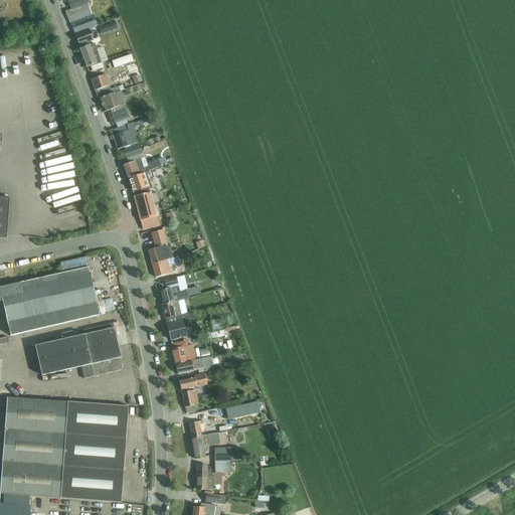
[(92,16),(88,5),(86,5),(82,0),(70,0),(68,1),(71,10),(65,12),(70,24),(70,23),(89,17),(92,16)]
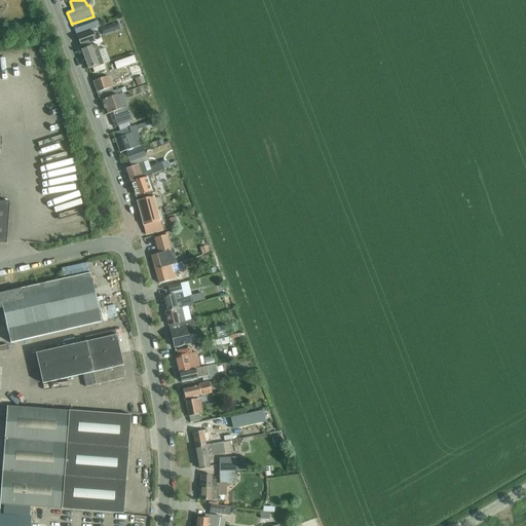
[(95,29),(90,17),(72,24),(77,36),(95,29)]
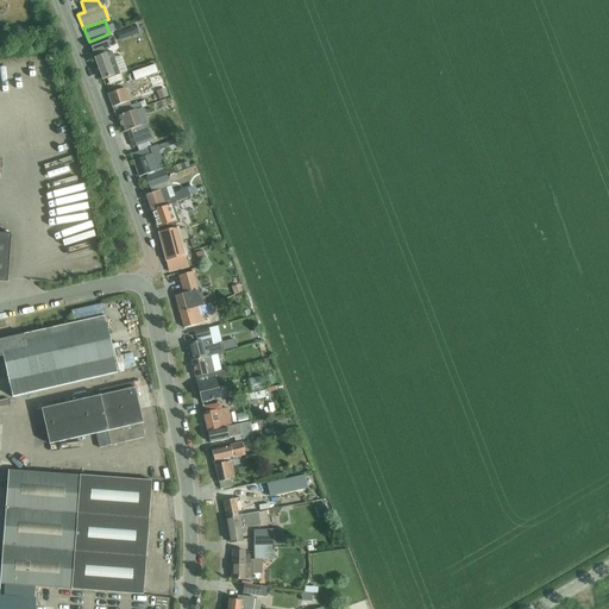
[(111,48),(106,36),(88,42),(93,55),(111,48)]
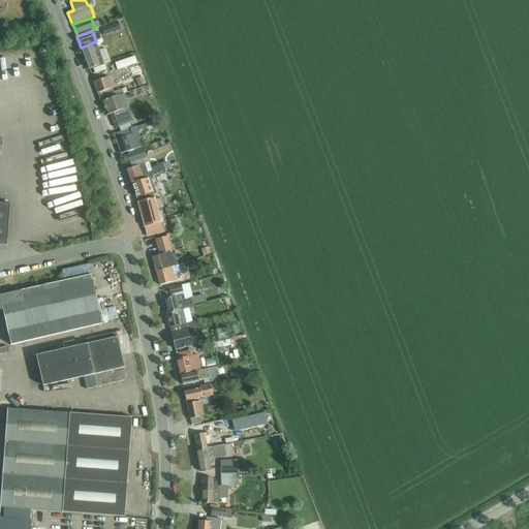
[(97,45),(83,52),(90,70),(111,62),(105,50),(99,52),(97,45)]
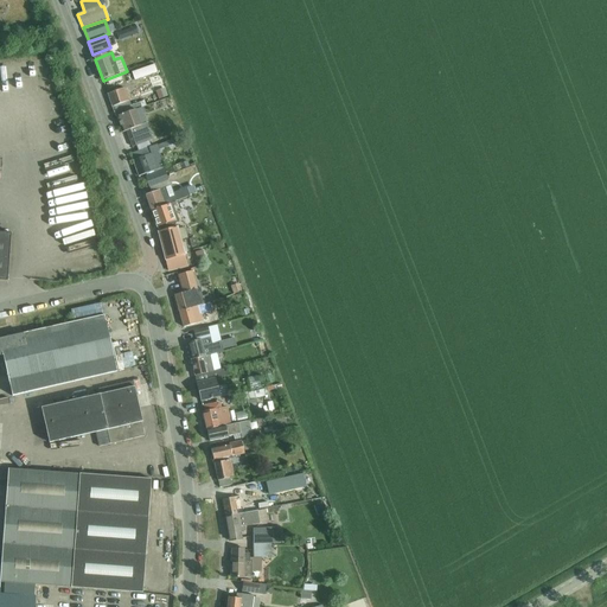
[(115,119),(116,117),(136,110),(146,107),(145,102),(132,107),(125,89),(107,95),(115,119)]
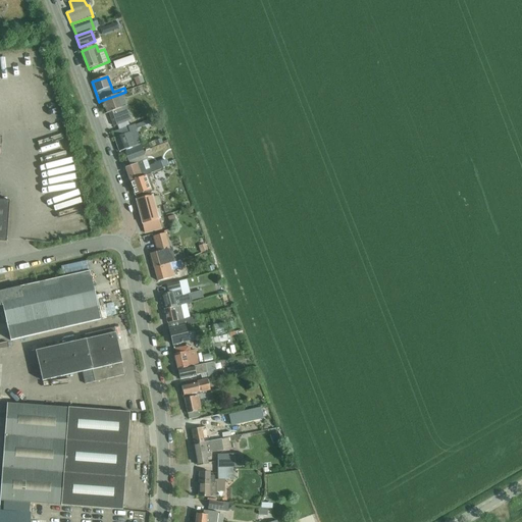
[(108,98),(100,101),(105,114),(111,112),(113,115),(110,116),(114,126),(117,125),(132,120),(126,106),(120,108),(117,98),(116,98),(118,97),(117,95),(108,98)]
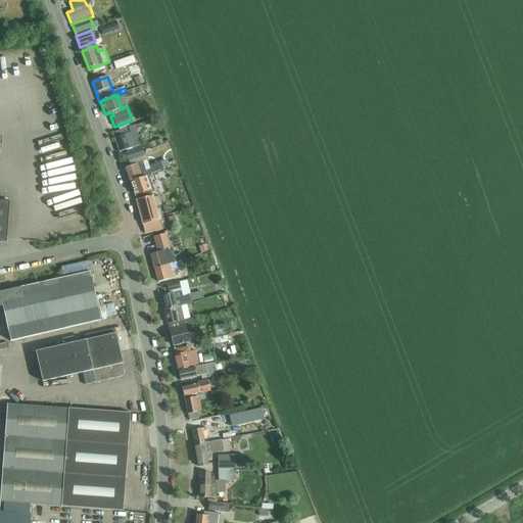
[(137,131),(114,138),(120,152),(135,147),(135,146),(141,143),(137,131)]
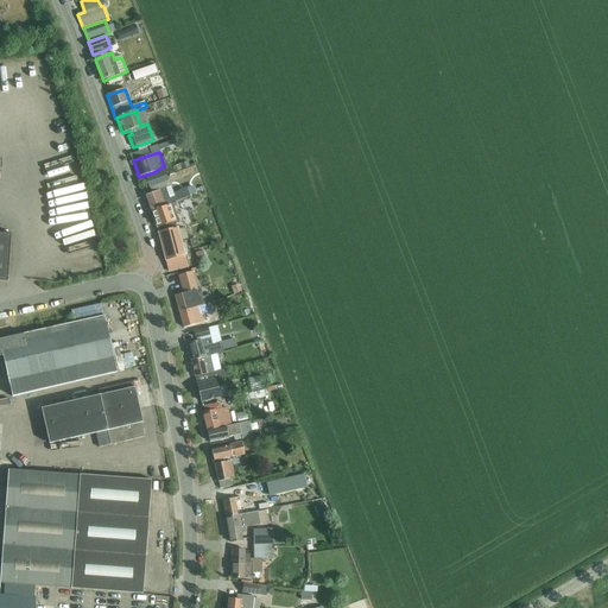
[(164,170),(145,177),(150,189),(169,181),(164,170)]
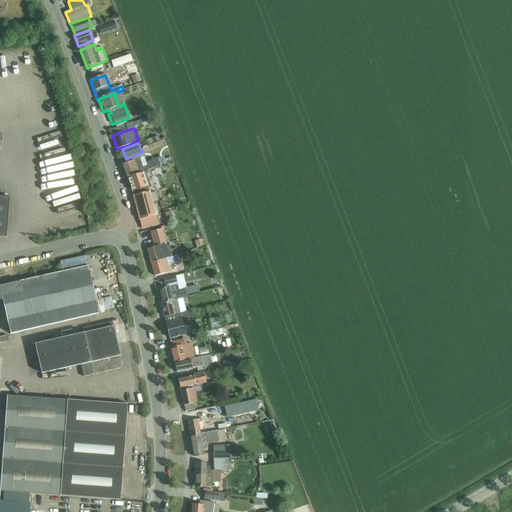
[(169,166),(178,163),(175,153),(167,156),(169,166)]
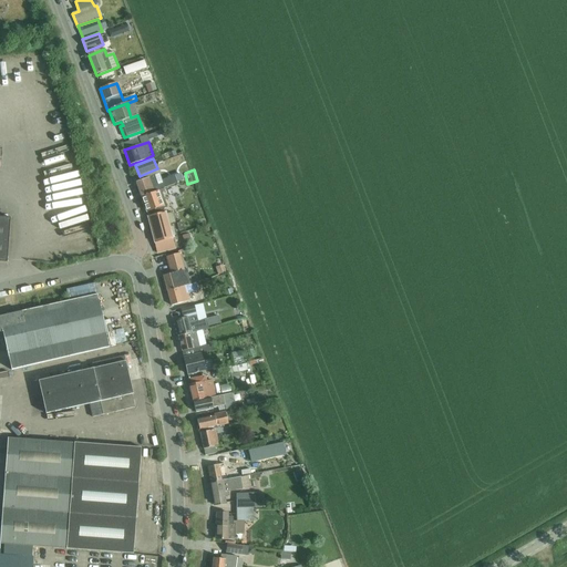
[(142,181),(136,183),(141,197),(163,189),(164,189),(165,188),(165,189),(177,185),(174,177),(162,182),(163,184),(158,186),(155,176),(142,181)]
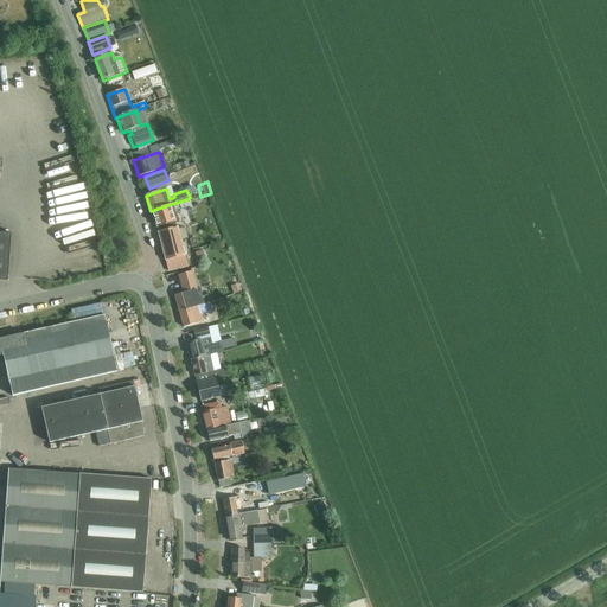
[(174,203),(151,211),(157,228),(179,221),(174,205),(177,204),(177,203),(177,202),(176,203),(174,203)]
